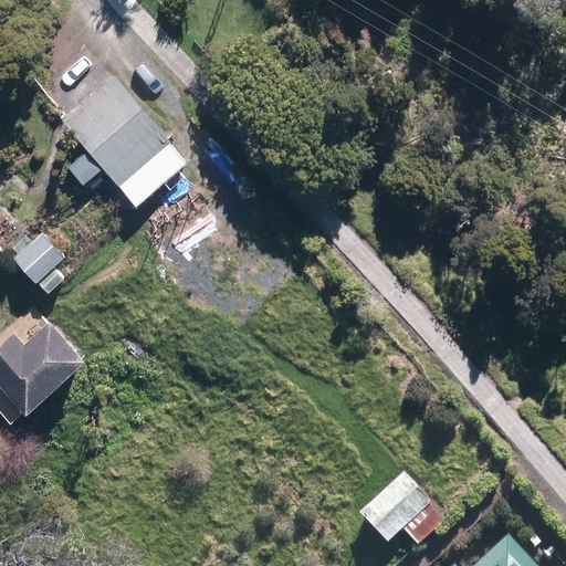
[(102,168),(133,207),(186,163),(116,79),(63,123),(86,150),(64,169),(79,187),(102,168)]
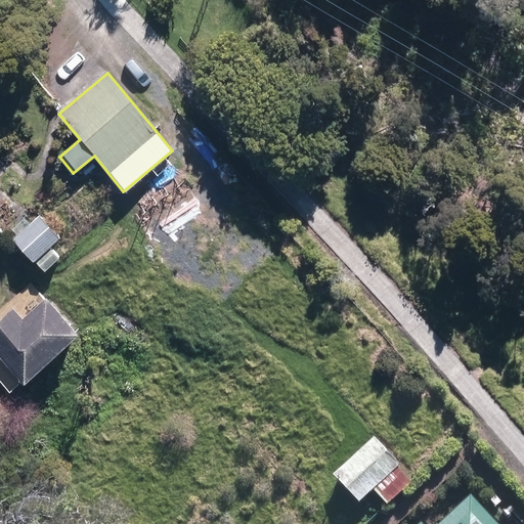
[(59,237),(39,215),(13,239),(43,272),(58,258),(49,248),(59,237)]
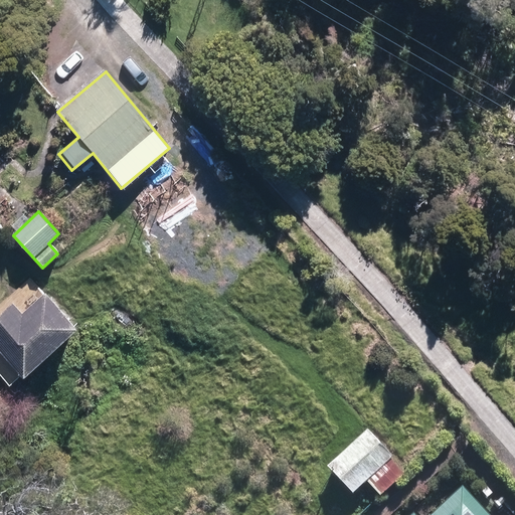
[(20,315),(6,299),(0,304),(0,376),(6,384),(16,376),(20,380),(77,331),(45,294),(20,315)]
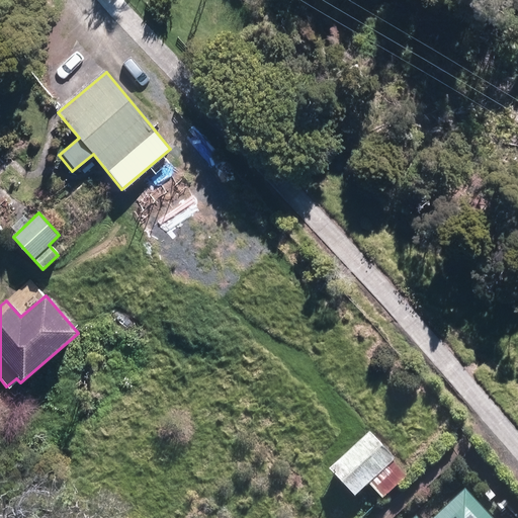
[(367,488),(379,502),(407,479),(369,436),(327,473),(351,502),(367,488)]
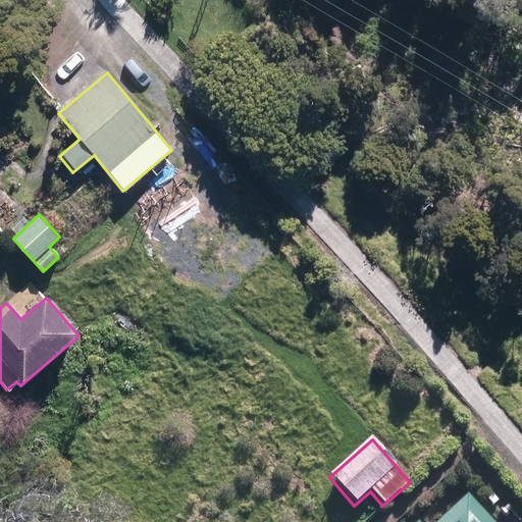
[(493,521),(469,496),(438,521),(419,521),(418,521),(493,521)]
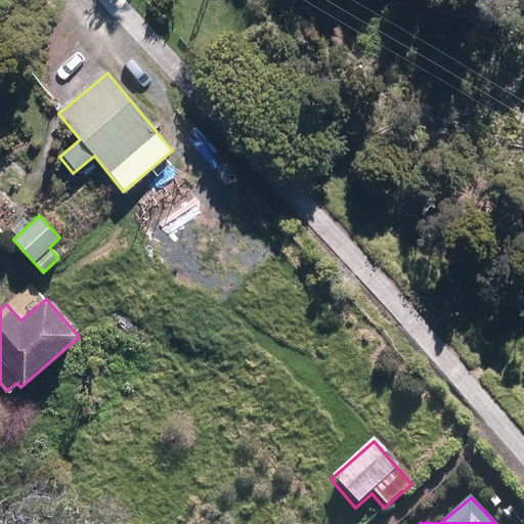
All buildings are outlined.
